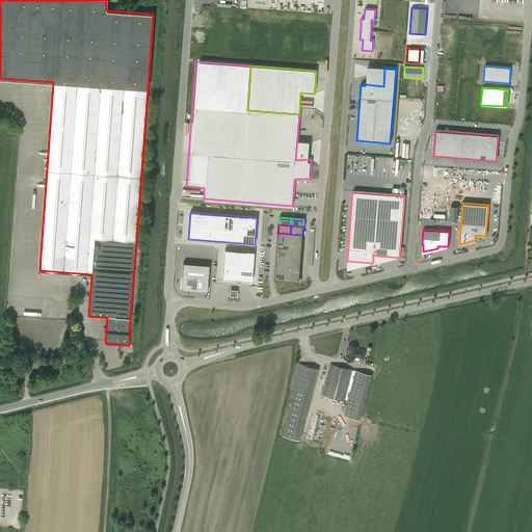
[(277,240),(290,241),(290,234),(277,233),(277,240)]
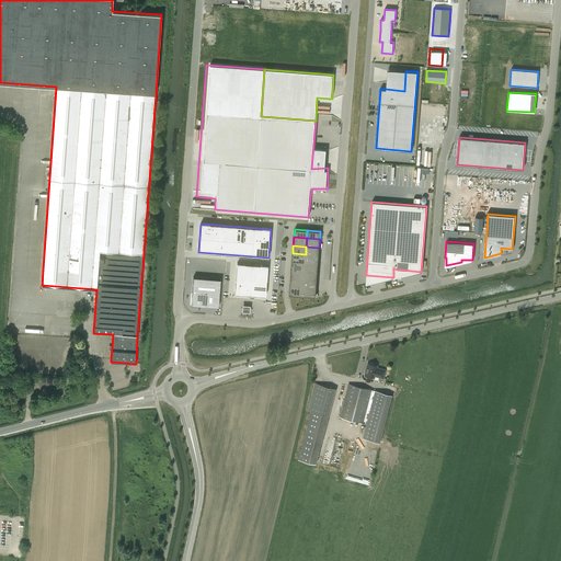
[(306,254),(319,255),(319,248),(306,247),(306,254)]
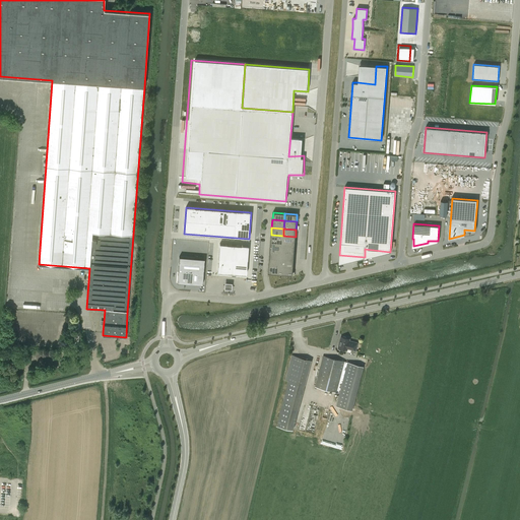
[(271,235),(270,243),(282,244),(283,236),(271,235)]
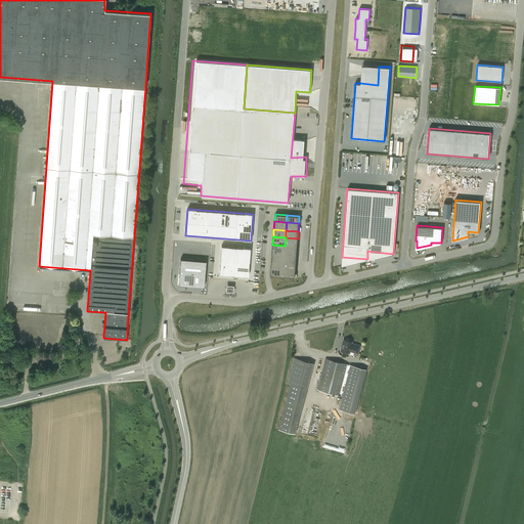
[(297,247),(298,238),(286,237),(285,246),(297,247)]
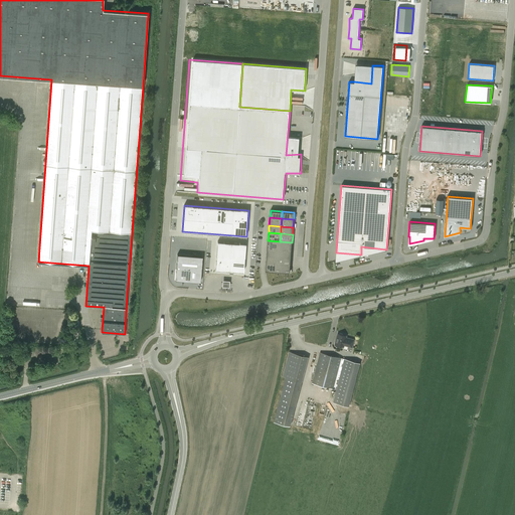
[(268,247),(280,248),(280,241),(268,240),(268,247)]
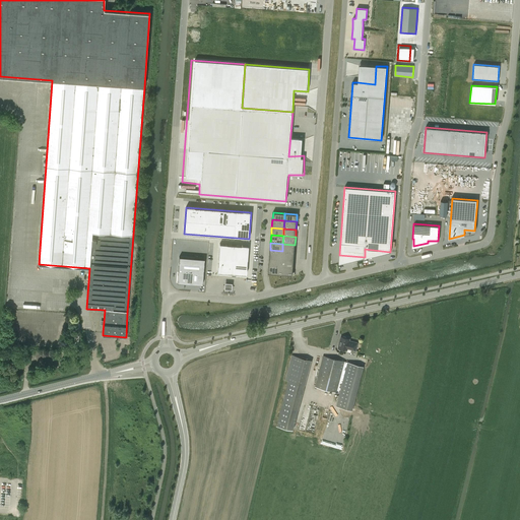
[(248,246),(219,244),(217,272),(246,274),(248,246)]
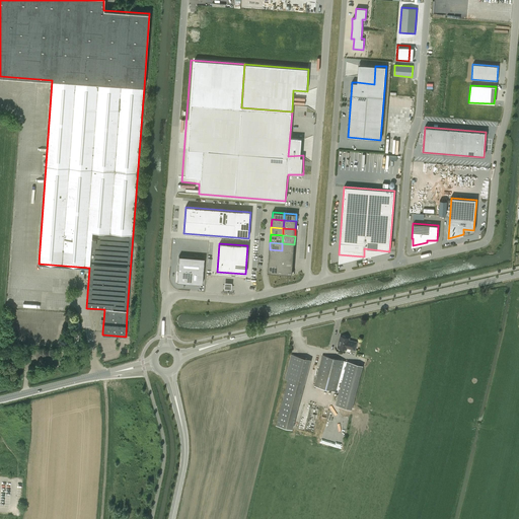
[(282,243),(282,250),(294,251),(294,244),(282,243)]
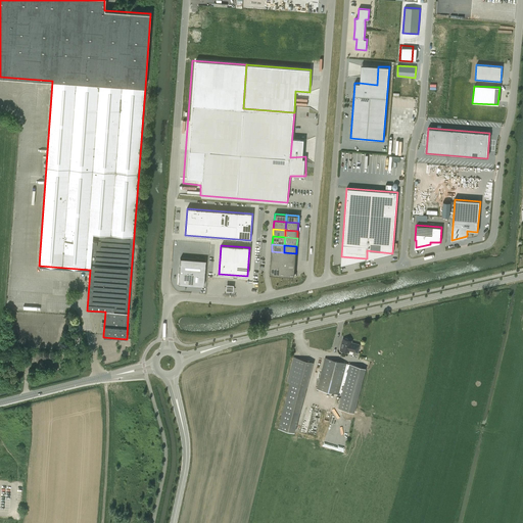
[(283,260),(284,252),(272,251),(271,259),(283,260)]
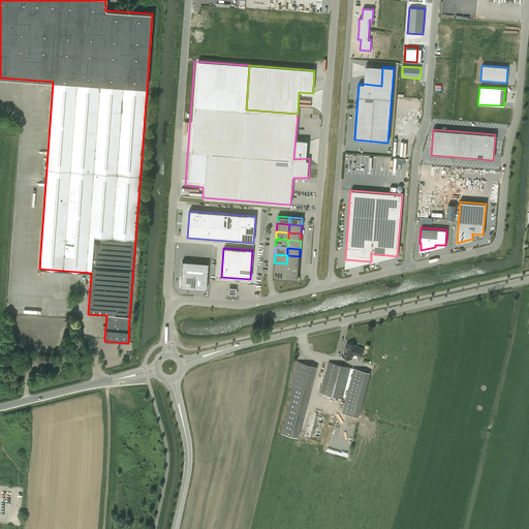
[(300,256),(287,255),(286,263),(299,265),(300,256)]
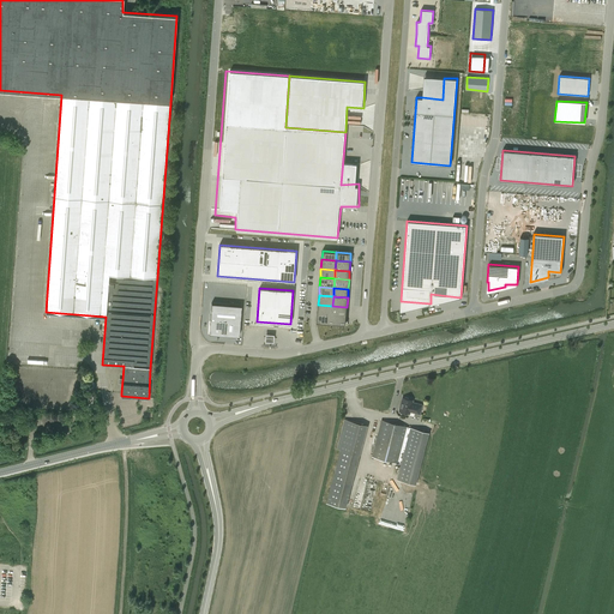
[(211,302),(210,324),(218,335),(239,336),(241,305),(211,302)]
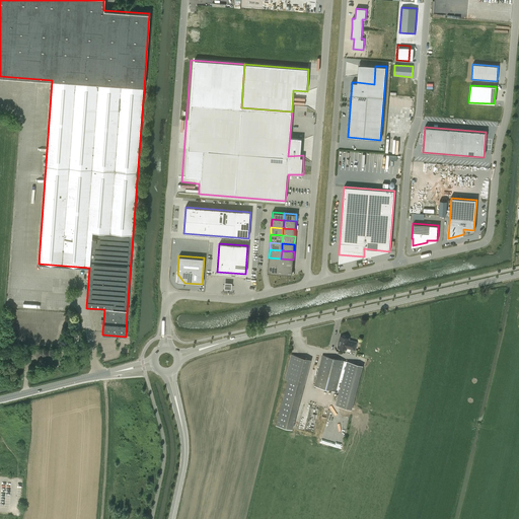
[(269,257),(269,265),(281,266),(281,258),(269,257)]
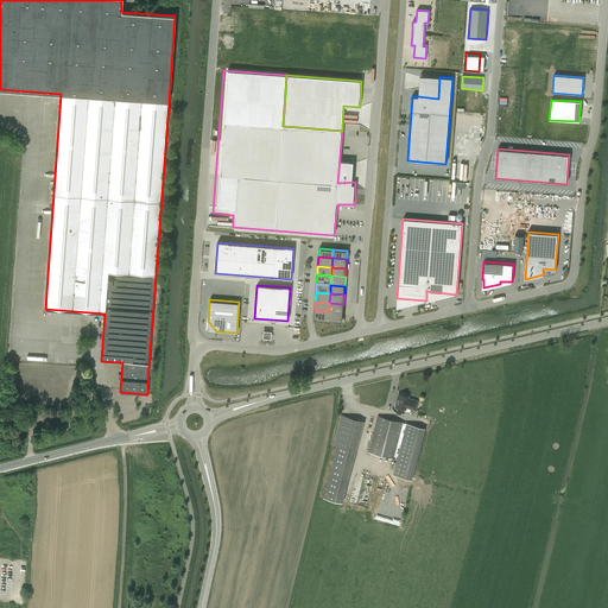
[(329,303),(329,311),(342,312),(343,304),(329,303)]
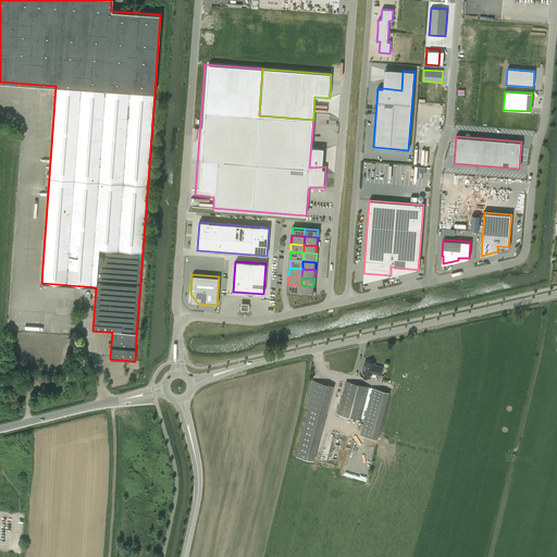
[(301,285),(288,284),(287,293),(300,294),(301,285)]
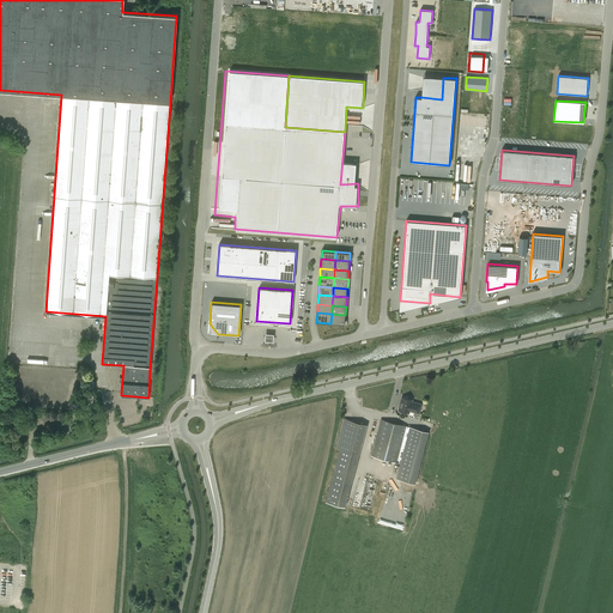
[(345,315),(332,314),(331,323),(345,325),(345,315)]
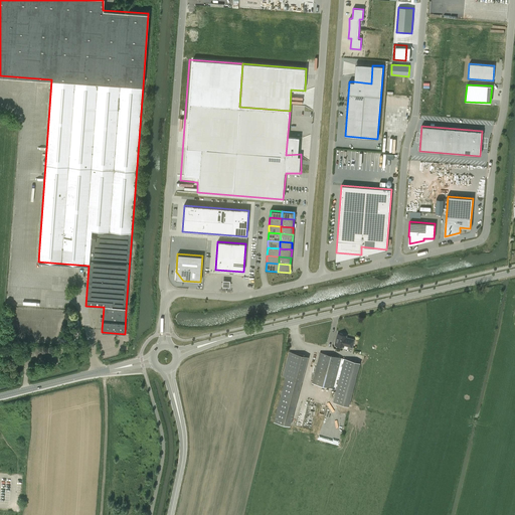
[(11,278),(10,296),(24,297),(24,289),(18,289),(18,287),(15,287),(15,284),(12,283),(12,278),(11,278)]
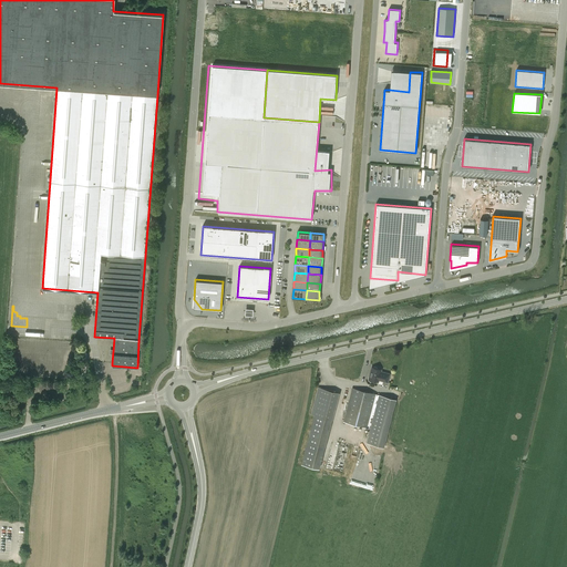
[(379,370),(378,370),(379,369),(378,369),(377,368),(374,367),(373,368),(372,367),(371,374),(370,374),(369,377),(370,378),(369,379),(378,381),(379,380),(388,382),(390,373),(381,371),(380,371),(379,370)]
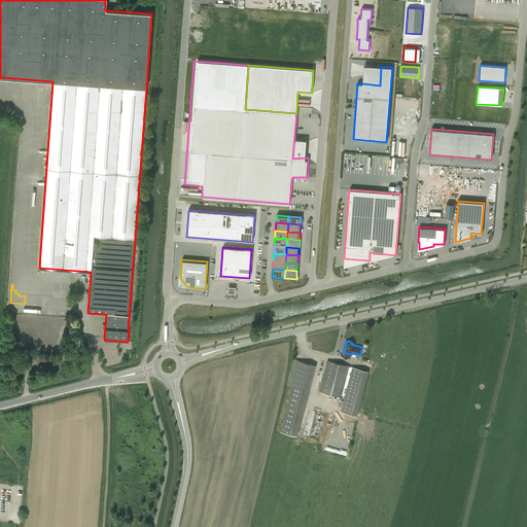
[(296,359),(289,385),(292,386),(281,431),(296,435),(308,390),(315,364),(296,359)]
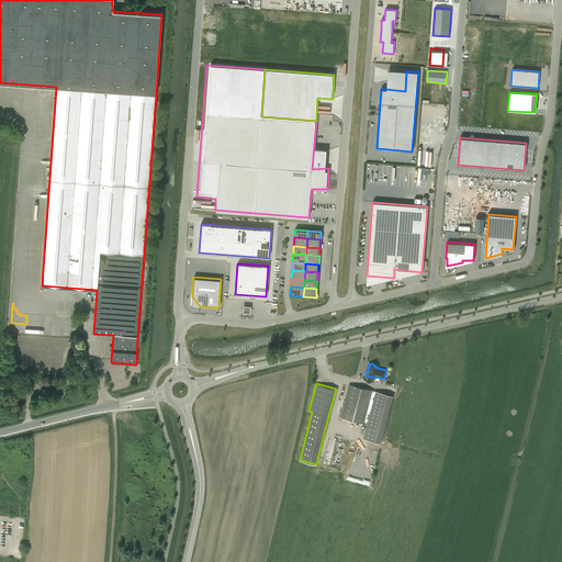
[(393,396),(349,384),(340,418),(367,425),(363,439),(381,444),(393,396)]
